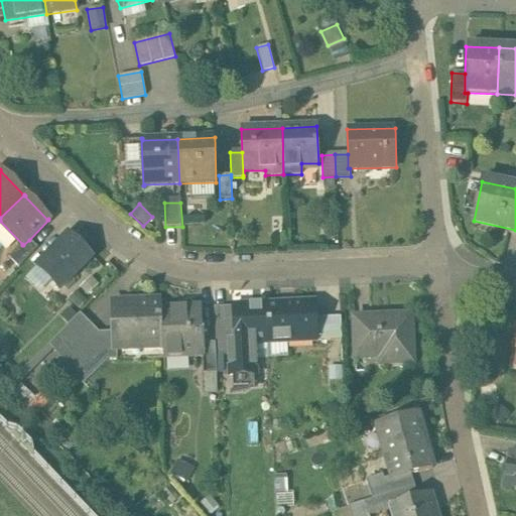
[(515,233),(509,233),(505,263),(515,264),(515,233)]
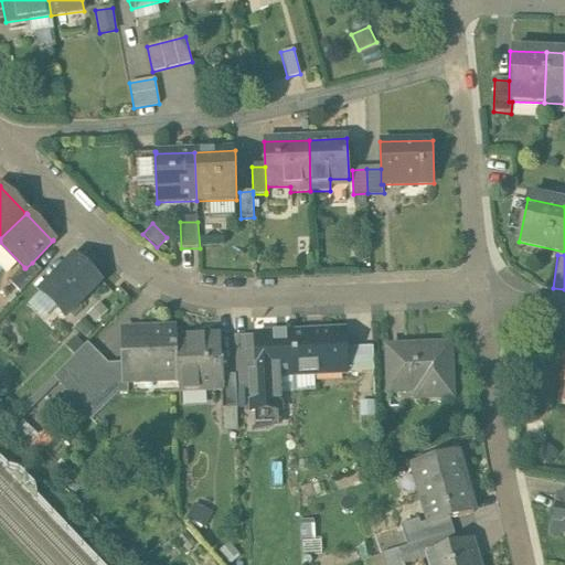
[(74,260),(42,295),(57,310),(63,309),(70,317),(102,283),(89,270),(84,272),(74,260)]
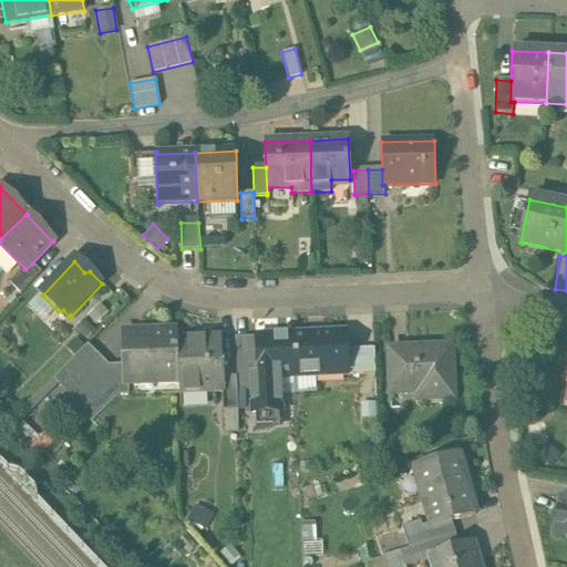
[(24,268),(9,284),(20,295),(42,274),(32,264),(26,269),(24,269),(24,268)]
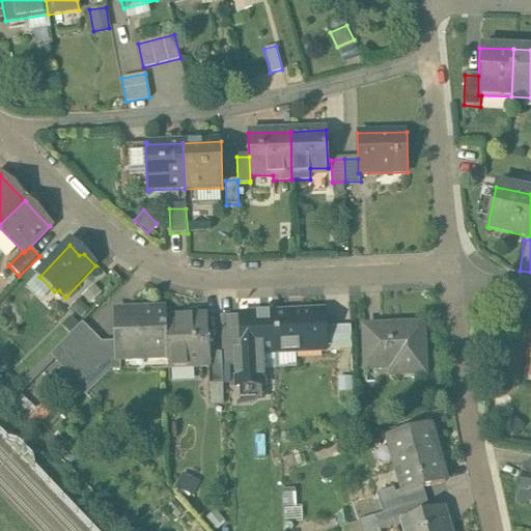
[(105,298),(93,286),(82,297),(92,309),(105,298)]
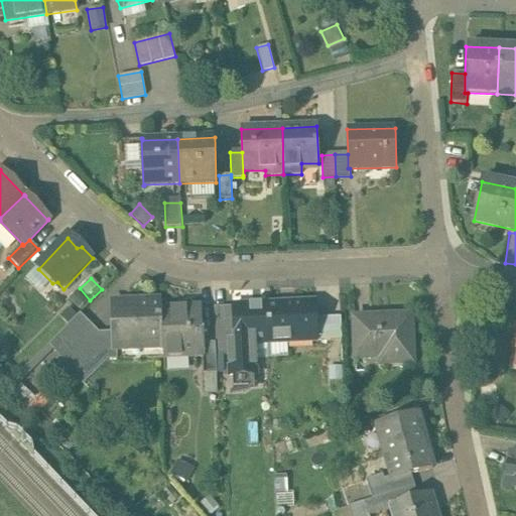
[(161,301),(115,303),(116,333),(116,350),(117,350),(135,349),(135,341),(162,340),(161,309),(161,301)]
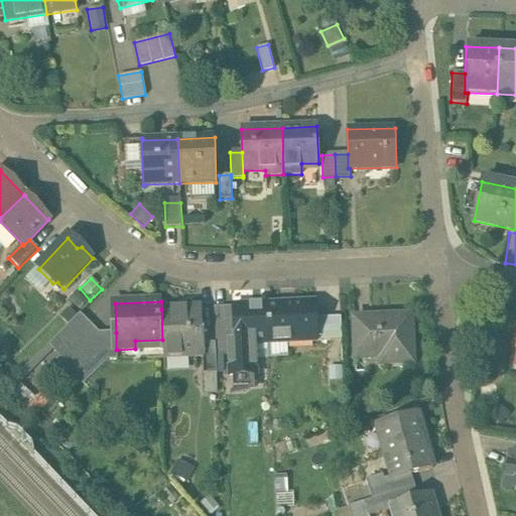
[(316,303),(266,306),(267,344),(318,342),(317,319),(316,303)]
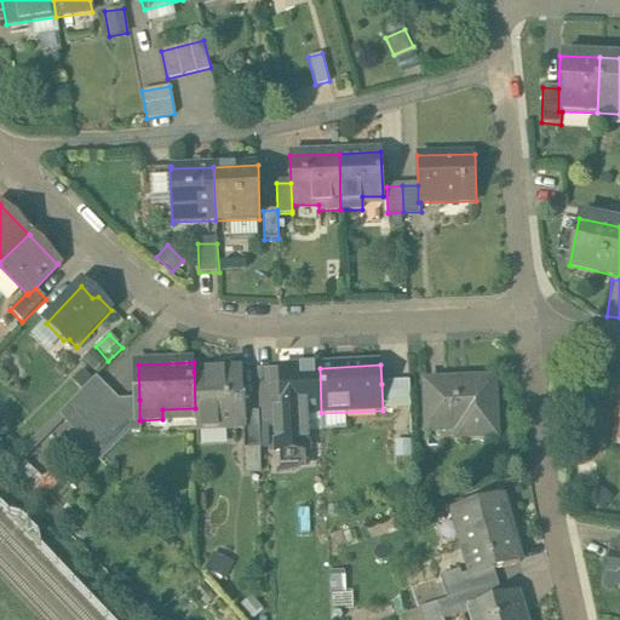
[(320,368),(280,369),(281,414),(303,414),(321,413),(320,368)]
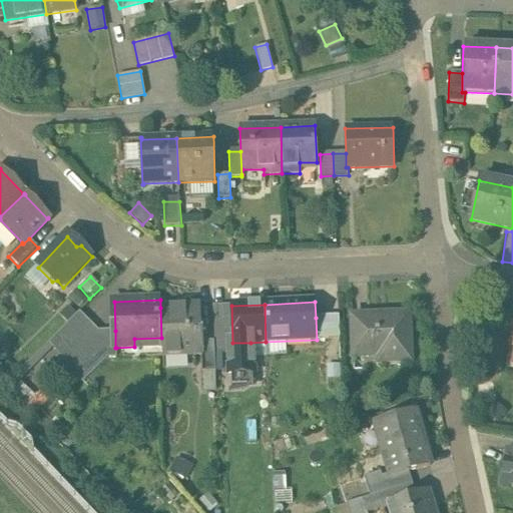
[(200,306),(160,308),(161,338),(162,357),(201,355),(203,355),(202,342),(200,306)]
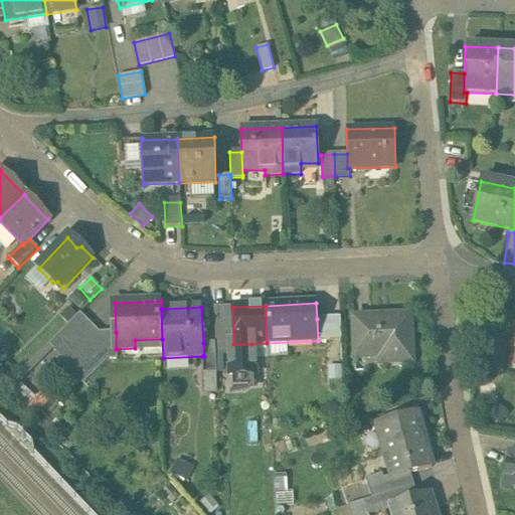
[(226,331),(226,307),(213,308),(214,331),(226,331)]
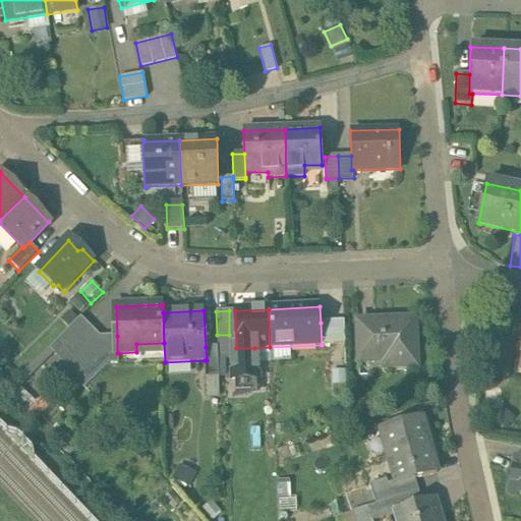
[(229,335),(217,335),(218,346),(218,358),(231,358),(237,357),(236,348),(235,310),(229,310),(229,335)]
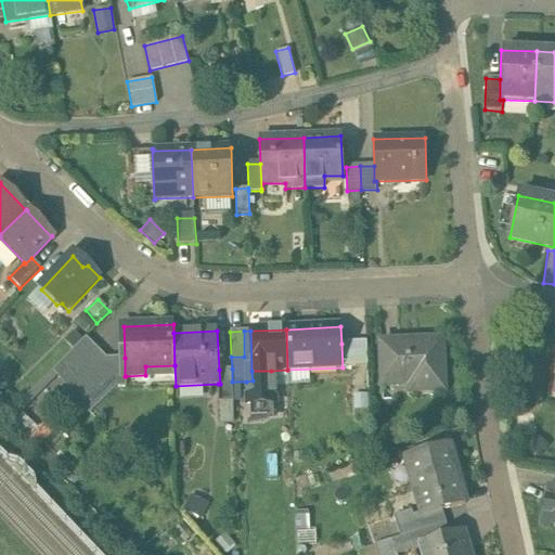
[(74,333),(64,341),(73,350),(81,341),(74,333)]
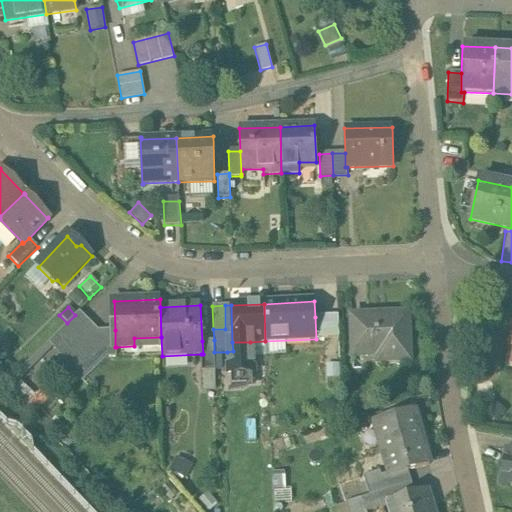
[(67,323),(49,342),(65,359),(96,329),(79,312),(75,315),(67,323)]
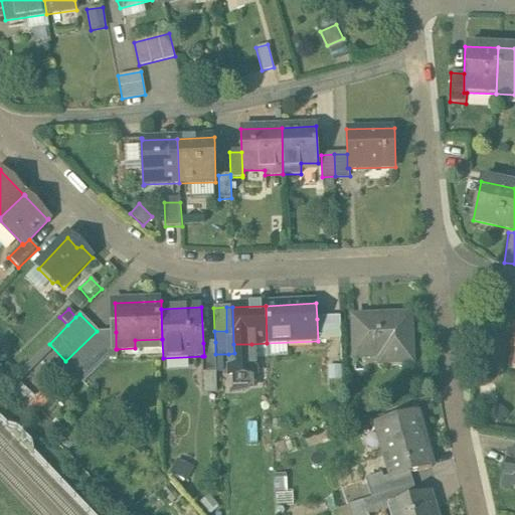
[(381,317),(354,317),(355,360),(357,359),(357,355),(381,355),(381,364),(412,364),(411,316),(409,316),(409,318),(381,318),(381,317)]
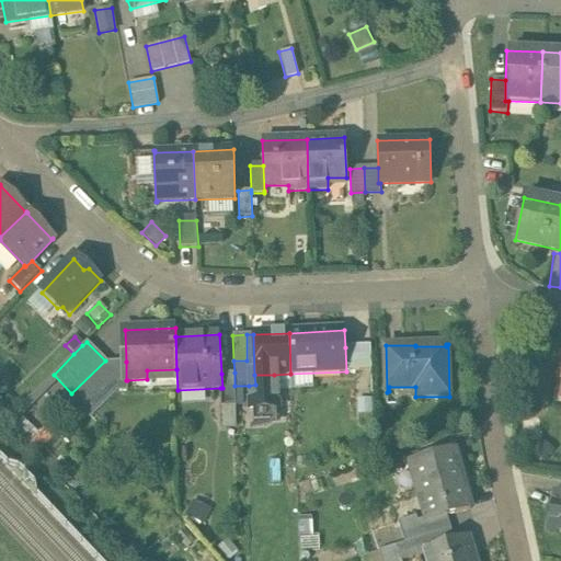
[(370,346),(345,347),(346,371),(371,370),(370,346)]
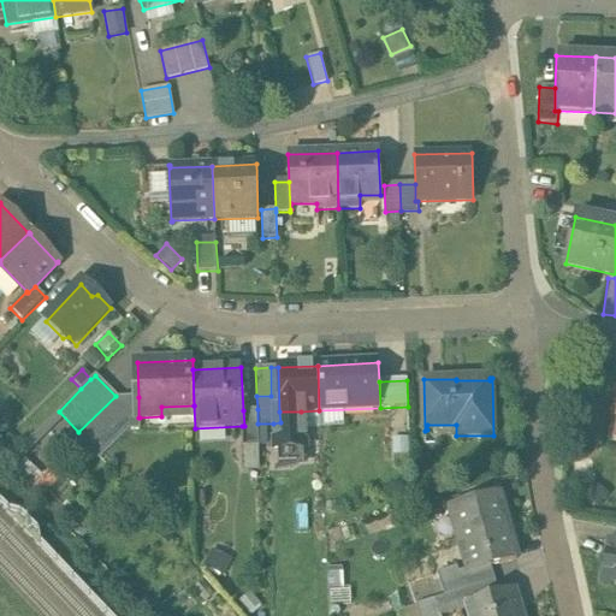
[(78,432),(77,433),(99,458),(128,431),(138,431),(138,430),(140,430),(140,418),(138,418),(138,397),(118,398),(116,396),(78,432)]
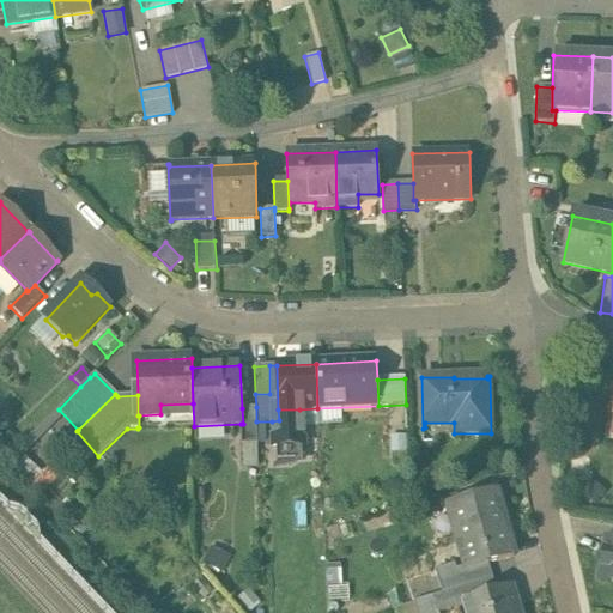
[(256,407),(242,408),(243,424),(241,424),(242,444),(258,443),(256,422),(256,407)]
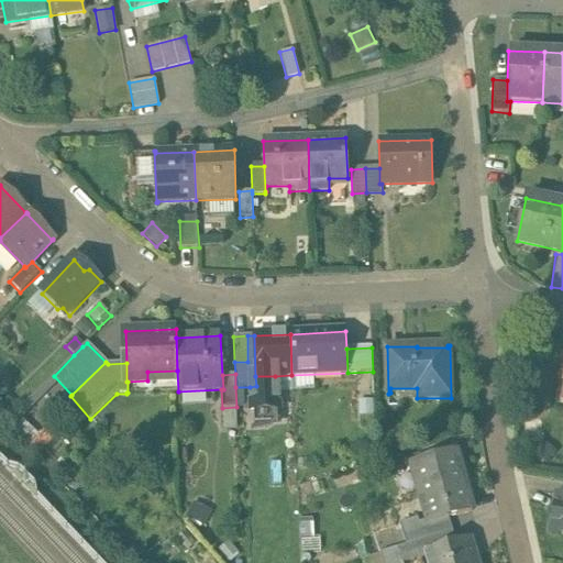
[(275,376),(255,376),(256,386),(250,387),(251,410),(276,410),(275,376)]
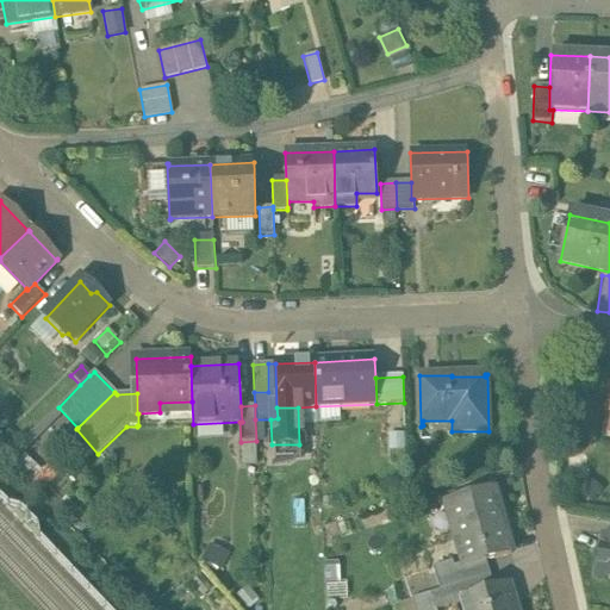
[(19,442),(0,422),(0,440),(10,450),(19,442)]
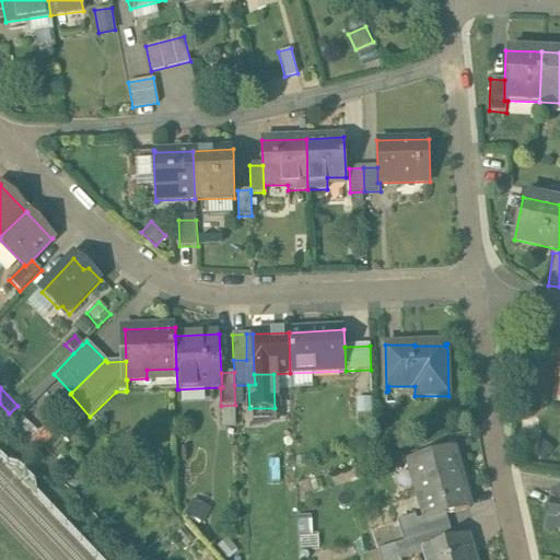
[(236,428),(235,405),(221,406),(222,428),(236,428)]
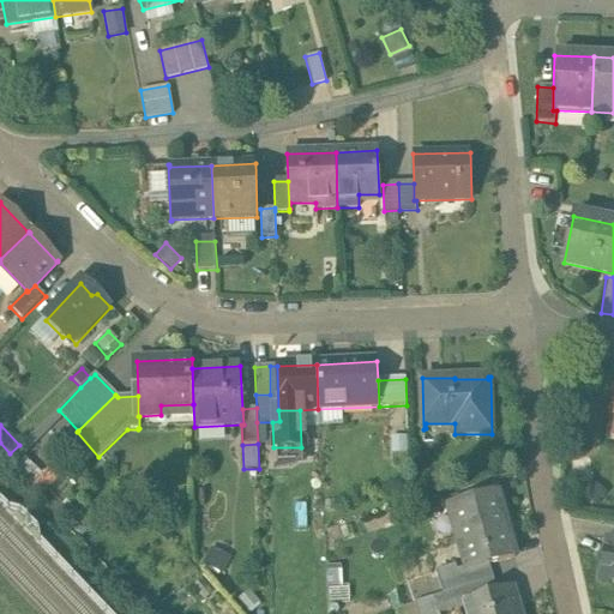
[(41,476),(19,453),(7,465),(29,488),(41,476)]
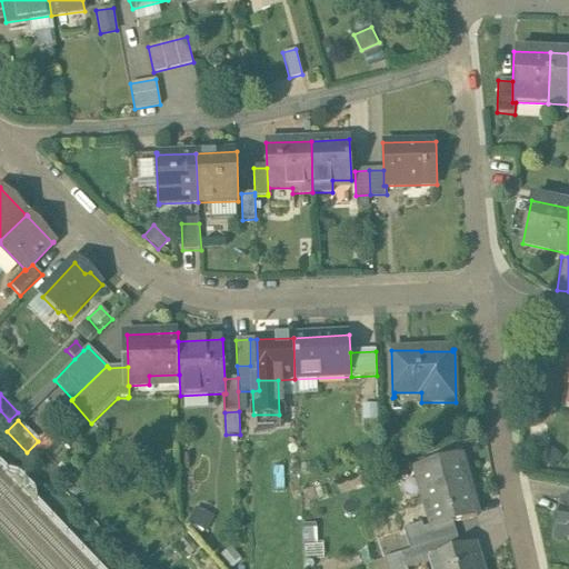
[(467,493),(457,458),(416,470),(423,497),(427,496),(436,526),(437,529),(453,525),(477,517),(470,492),(467,493)]
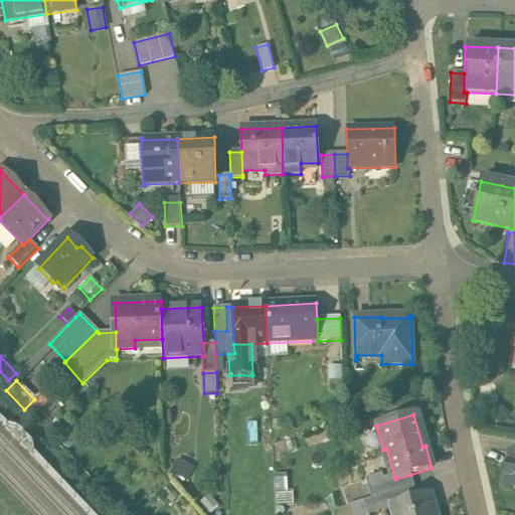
[(514,454),(510,454),(503,488),(514,489),(514,454)]
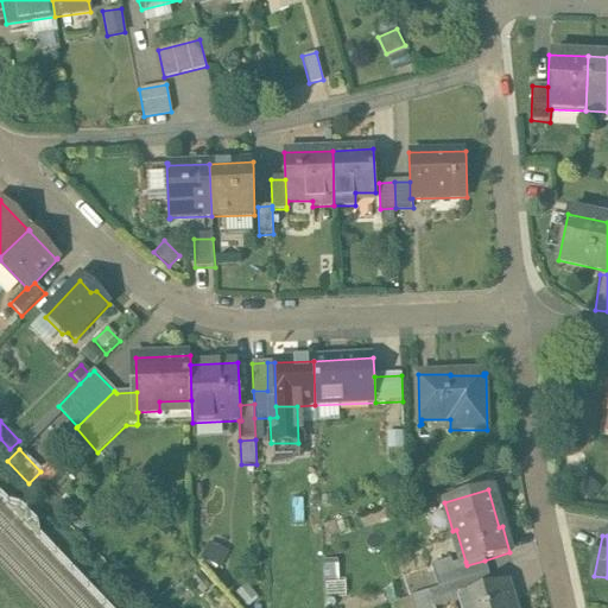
[(450,561),(431,567),(438,589),(488,574),(485,561),(467,565),(466,562),(453,565),(450,561)]
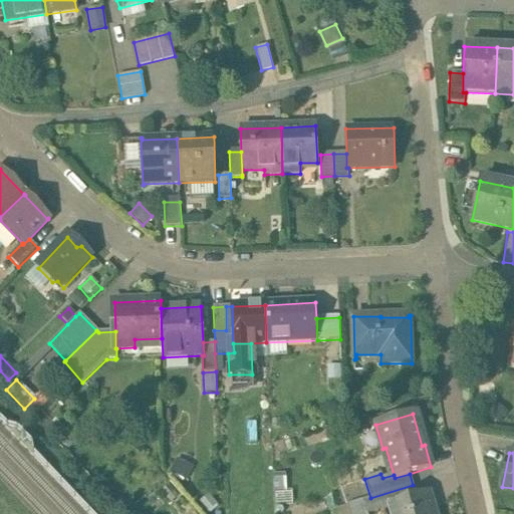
[(370,498),(345,506),(347,513),(367,513),(388,508),(388,505),(417,496),(413,485),(370,498)]
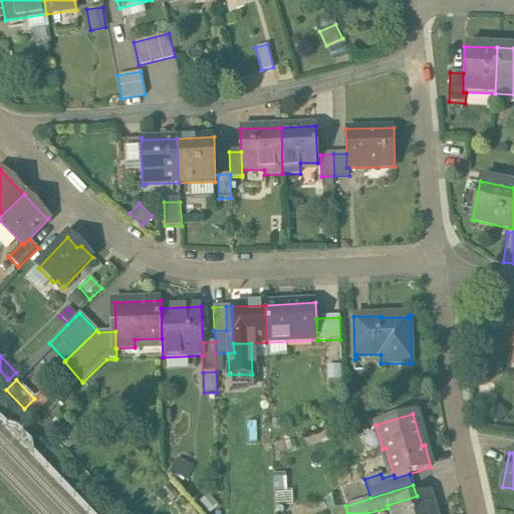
[(417,496),(388,505),(388,508),(390,513),(434,513),(428,493),(417,496)]
